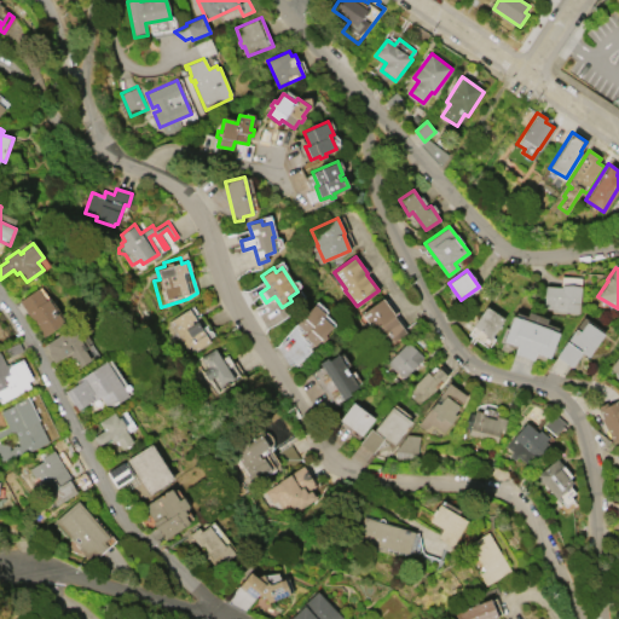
[(545,285),(561,287),(561,284),(582,285),(580,312),(551,311),(551,310),(543,308),(543,302),(544,302),(545,285)]
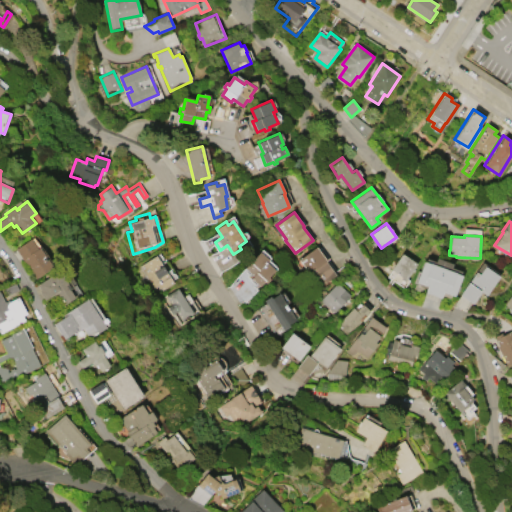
[(37,279),(16,249),(30,238),(38,249),(40,247),(53,267),(37,279)]
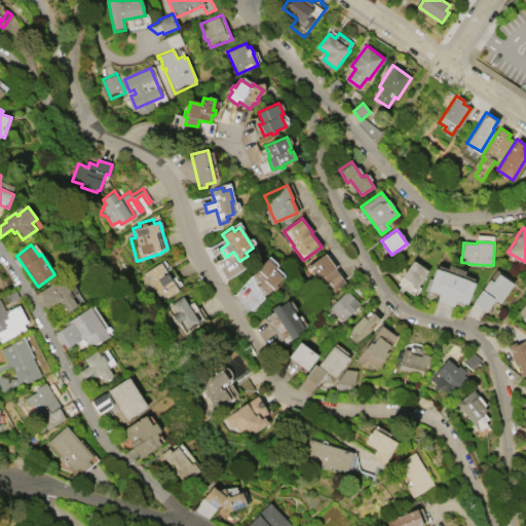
[(307,266),(326,254),(335,267),(335,268),(344,282),(327,295),(316,282),(317,280),(307,266)]
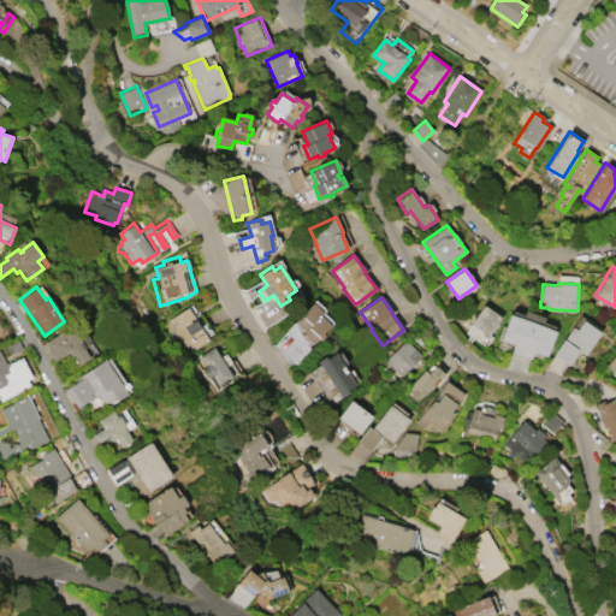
[(312,343),(301,333),(304,330),(294,321),(311,302),(321,312),(319,314),(329,324),(312,343)]
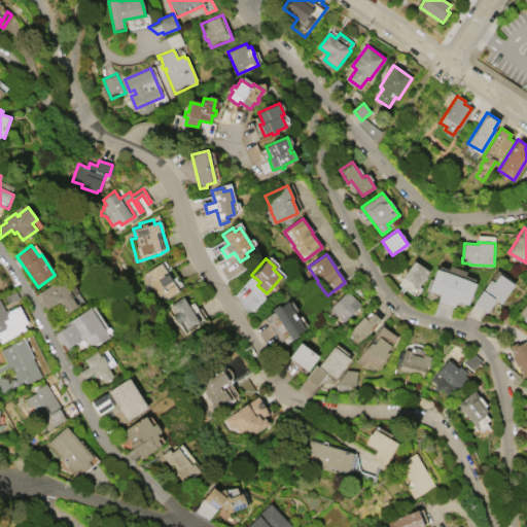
[(402,277),(414,260),(427,271),(425,277),(418,288),(402,277)]
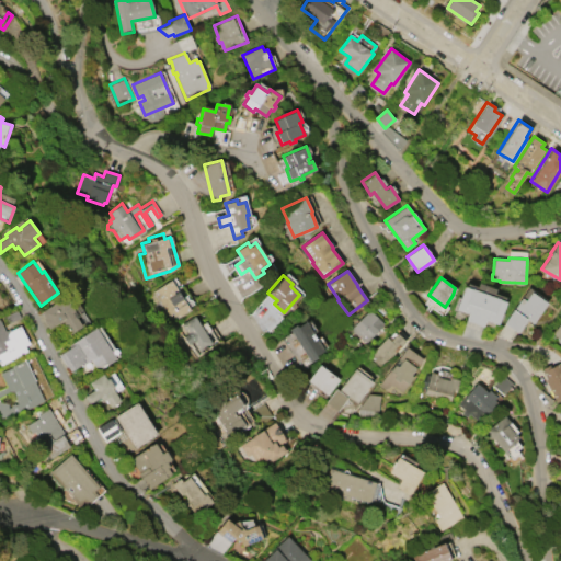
[(153,292),(174,278),(178,284),(183,288),(193,304),(187,307),(189,310),(176,317),(175,315),(170,318),(153,292)]
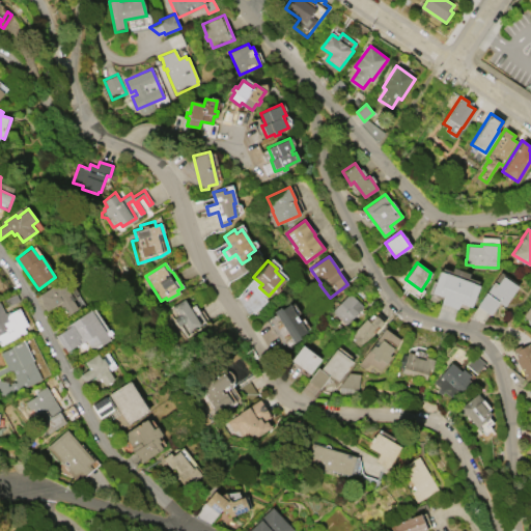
[(460,303),(458,309),(442,303),(444,297),(431,292),(440,271),(473,283),(479,285),(472,307),(460,303)]
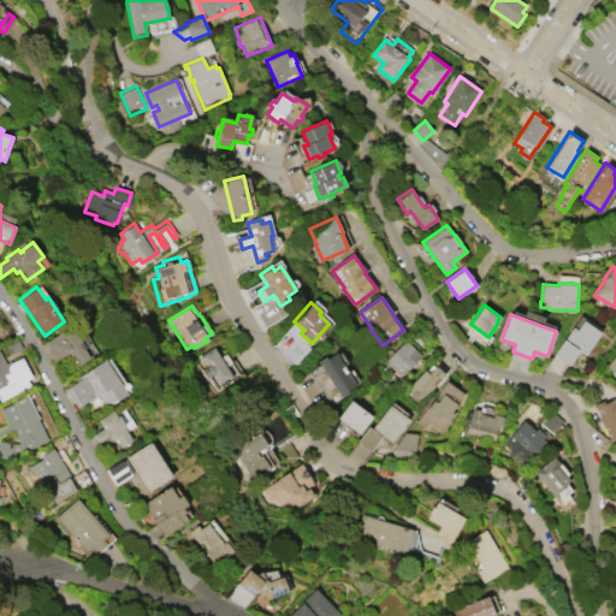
[(573,327),(576,330),(584,320),(600,332),(585,355),(580,351),(570,365),(554,354),(573,327)]
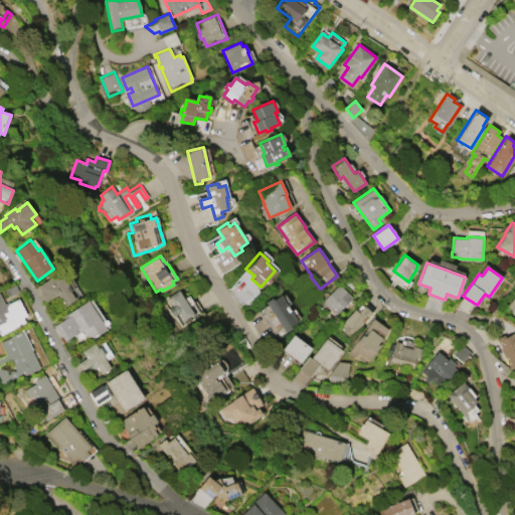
[(38,287),(52,277),(52,278),(56,275),(57,277),(61,274),(69,286),(67,288),(75,300),(64,307),(55,295),(45,302),(39,293),(41,292),(38,287)]
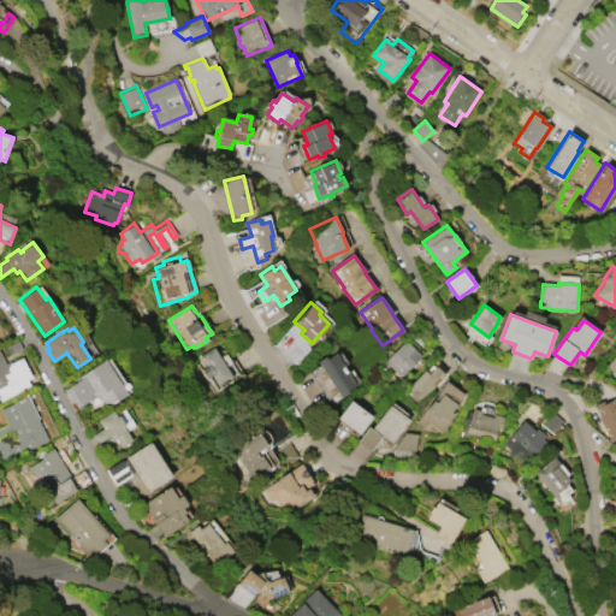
[(402,375),(385,361),(403,342),(403,343),(406,341),(421,355),(402,375)]
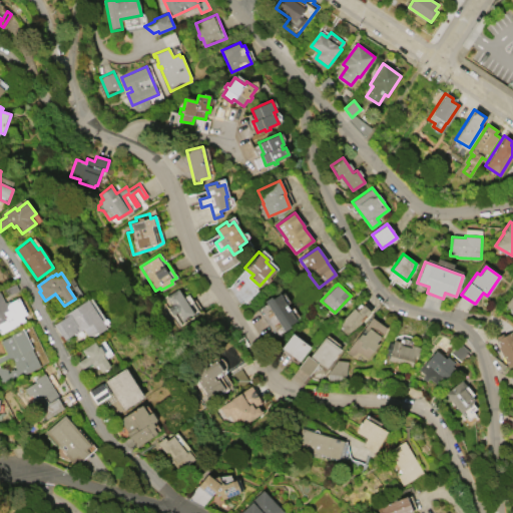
[(178,289),(194,314),(183,322),(176,312),(172,315),(167,308),(172,305),(166,297),(178,289)]
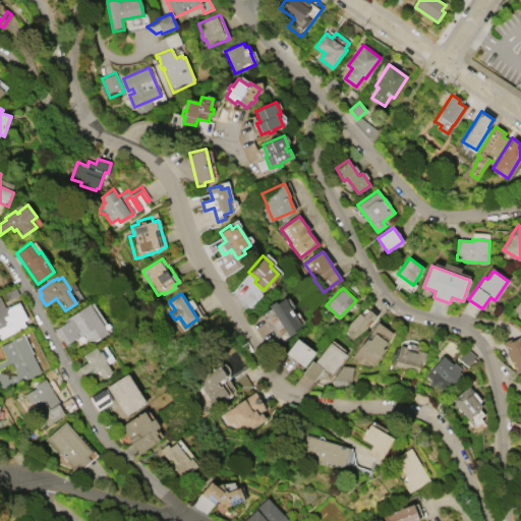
[(0,296),(5,307),(8,305),(9,307),(19,302),(27,319),(23,321),(25,327),(1,339),(0,337),(0,296)]
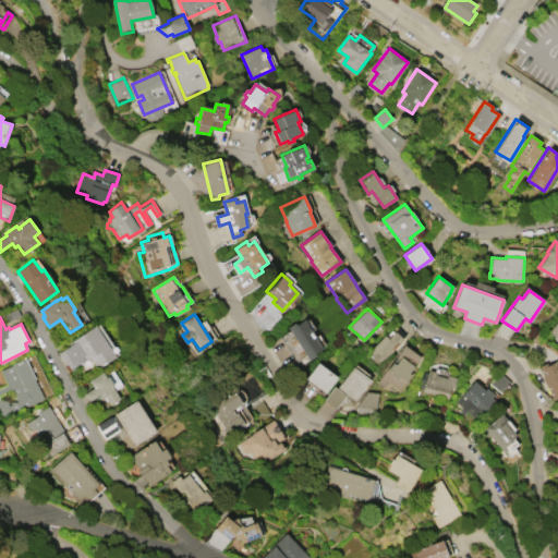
[(308,360),(288,326),(294,323),(295,325),(304,319),(322,348),(313,353),(315,355),(308,360)]
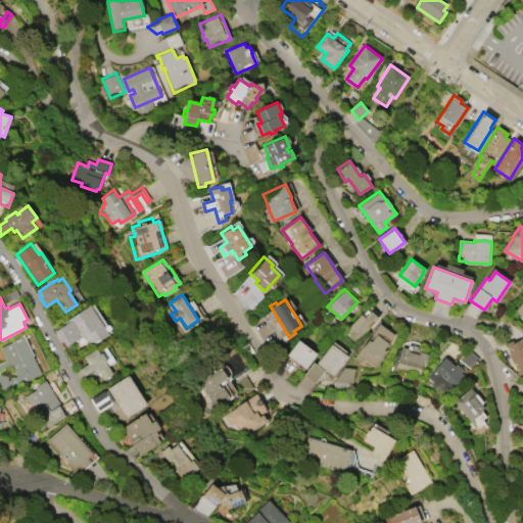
[(522,299),(514,312),(522,318),(522,299)]
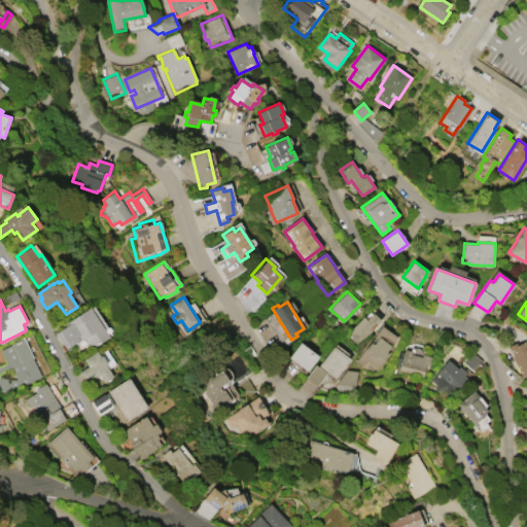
[(108,337),(92,347),(84,337),(64,350),(60,345),(62,344),(55,332),(66,324),(65,322),(89,307),(108,337)]
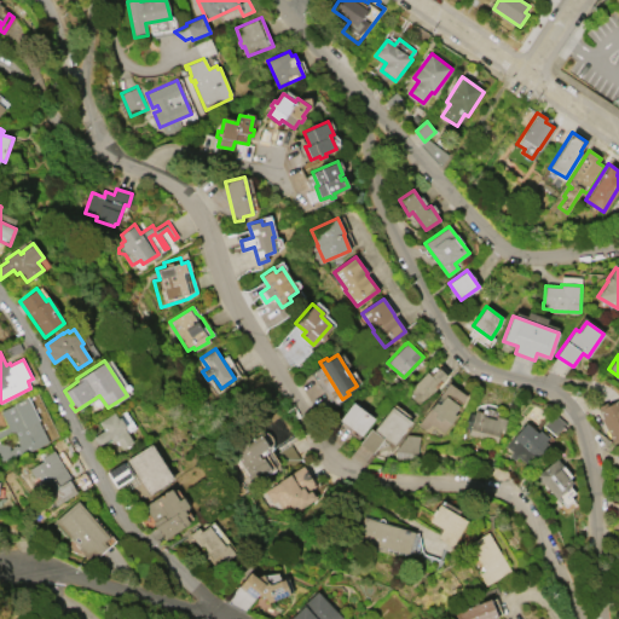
[(427,371),(432,375),(439,368),(447,376),(421,406),(406,393),(427,371)]
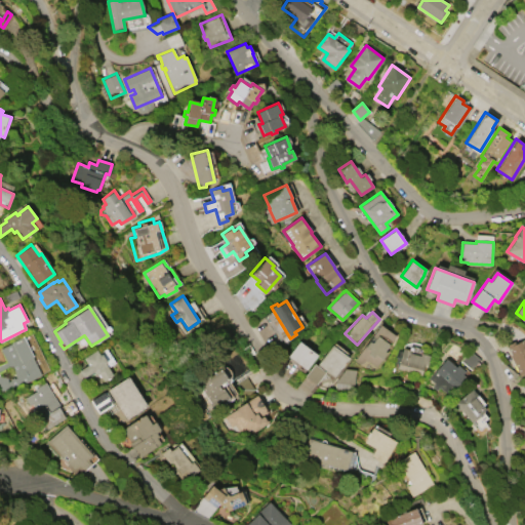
[(379,324),(395,335),(384,351),(386,352),(375,365),(366,358),(360,366),(352,360),(379,324)]
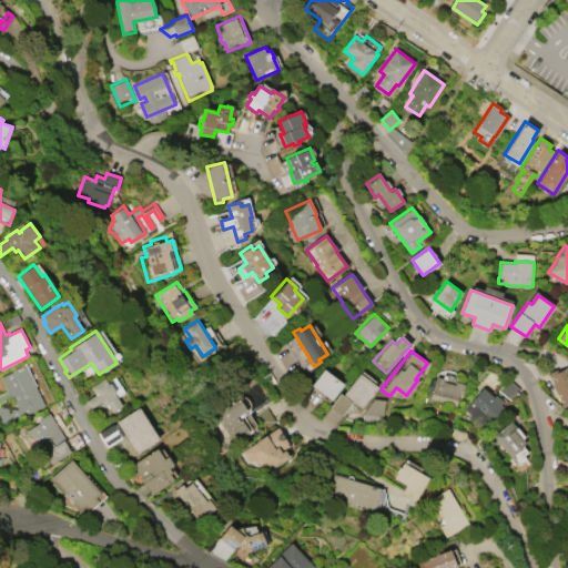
[(567,404),(563,406),(551,384),(553,383),(548,373),(555,369),(556,372),(567,365),(567,404)]
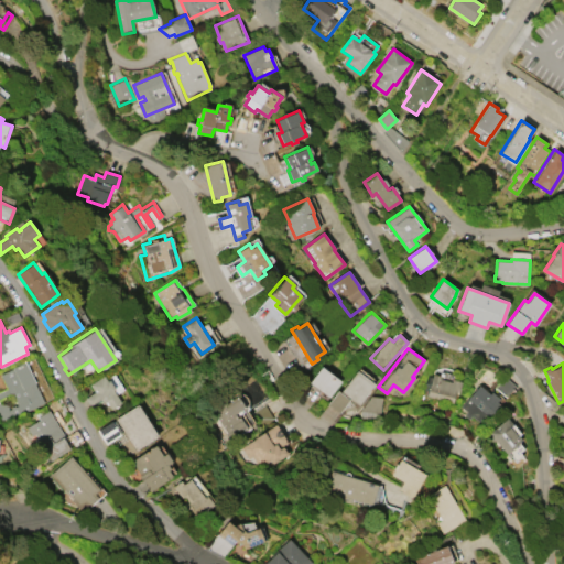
[(26,364),(45,404),(11,421),(0,416),(0,394),(9,390),(2,376),(13,370),(13,369),(26,364)]
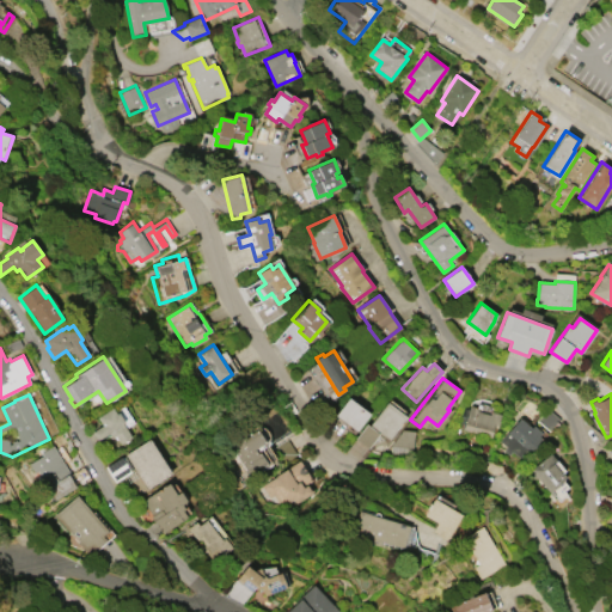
[(335,415),(348,397),(369,414),(356,430),(335,415)]
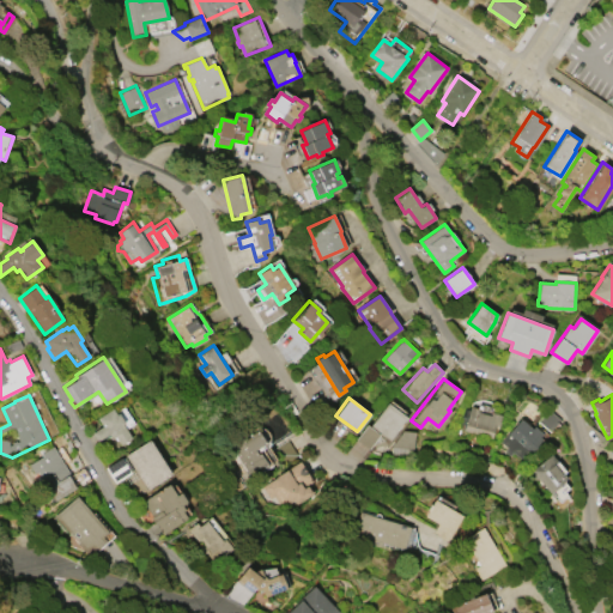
[(370,424),(387,402),(406,417),(389,439),(370,424)]
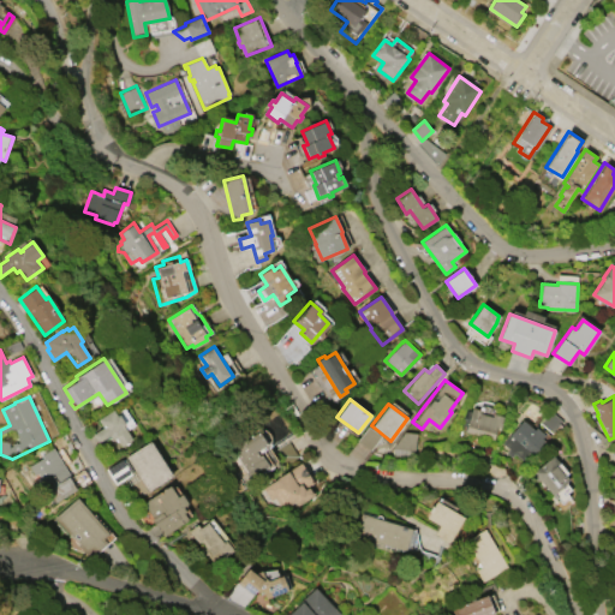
[(471,407),(479,410),(478,412),(491,416),(491,413),(502,416),(499,427),(496,427),(493,439),(464,430),(465,427),(459,424),(463,408),(470,411),(471,407)]
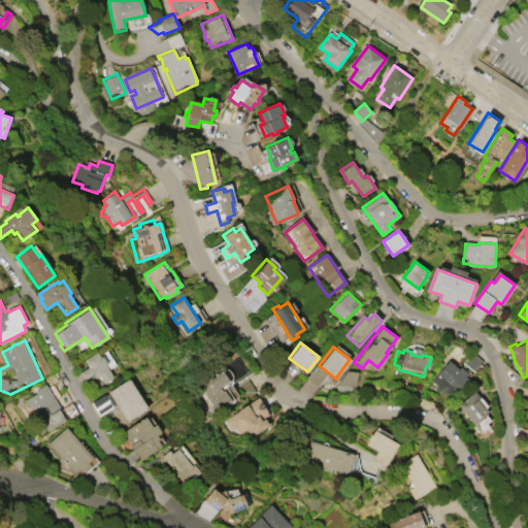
[(79,372),(89,367),(84,360),(97,352),(100,356),(102,355),(107,363),(105,364),(113,376),(104,383),(99,375),(96,376),(94,373),(85,380),(79,372)]
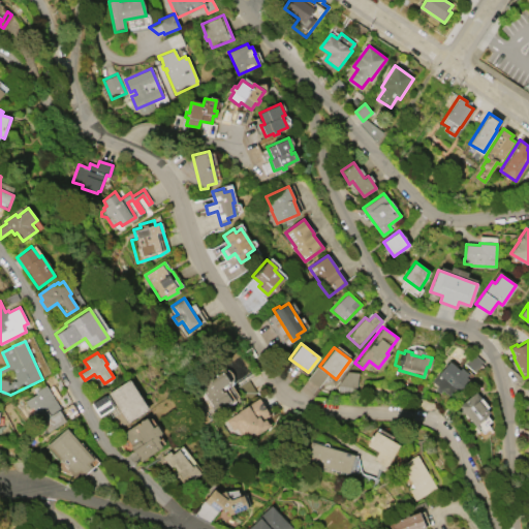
[(464,363),(473,371),(481,362),(472,353),(464,363)]
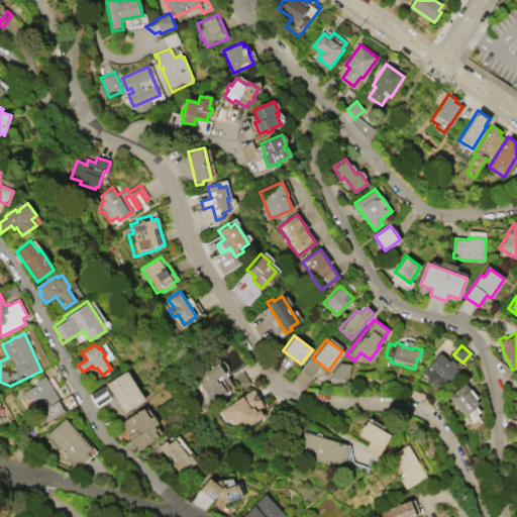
[(421,371),(436,352),(447,362),(449,358),(456,365),(454,369),(457,371),(442,389),(430,380),(428,383),(424,379),(426,376),(421,371)]
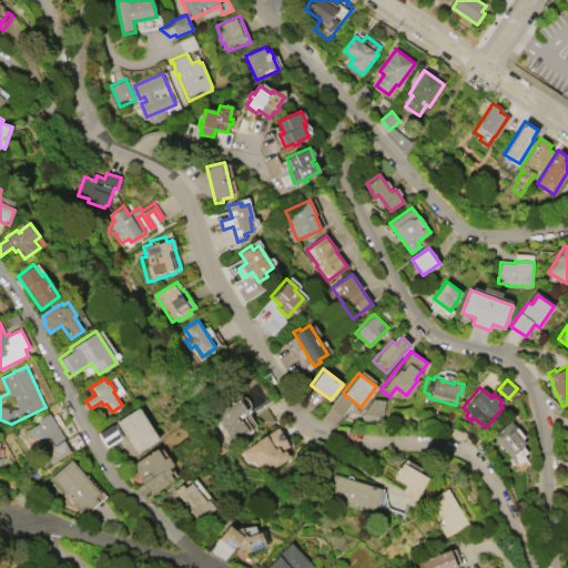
[(331,406),(341,393),(352,403),(342,416),(331,406)]
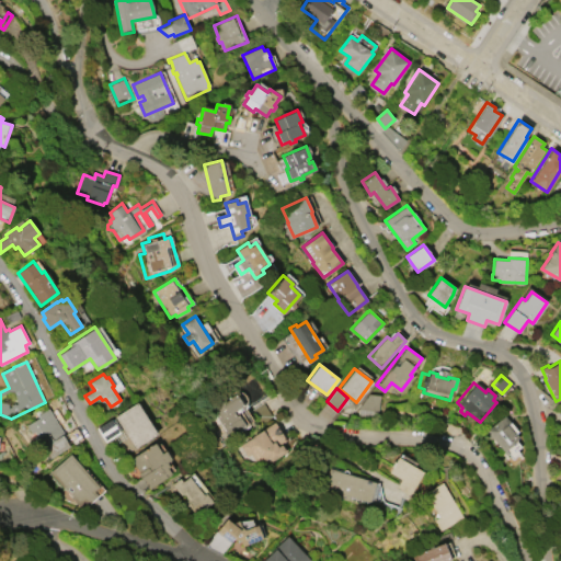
[(213,410),(216,407),(218,404),(218,403),(218,402),(219,401),(220,401),(221,401),(222,401),(224,402),(237,393),(243,405),(233,411),(237,415),(238,414),(245,426),(228,437),(225,431),(226,431),(213,410)]
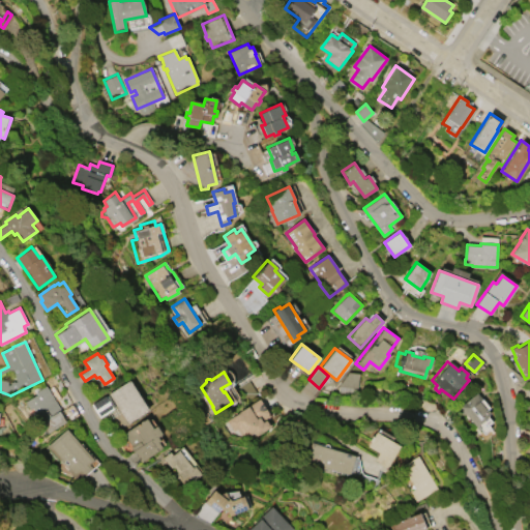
[(349,372),(359,373),(357,392),(337,390),(337,385),(349,372)]
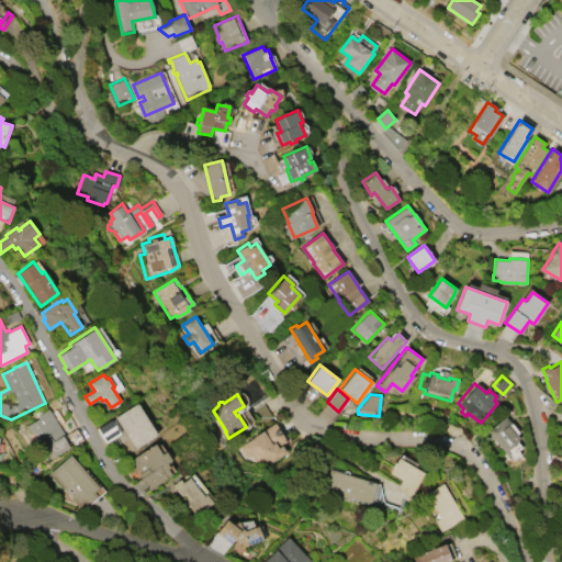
[(136,403),(157,435),(134,449),(114,416),(136,403)]
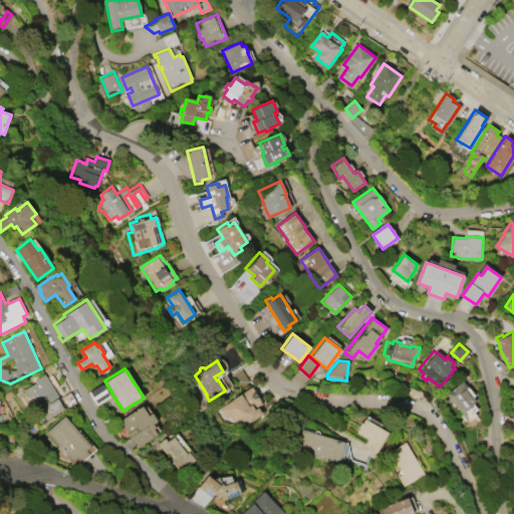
[(45,420),(35,403),(32,404),(23,390),(35,382),(34,380),(44,373),(58,397),(68,391),(75,402),(45,420)]
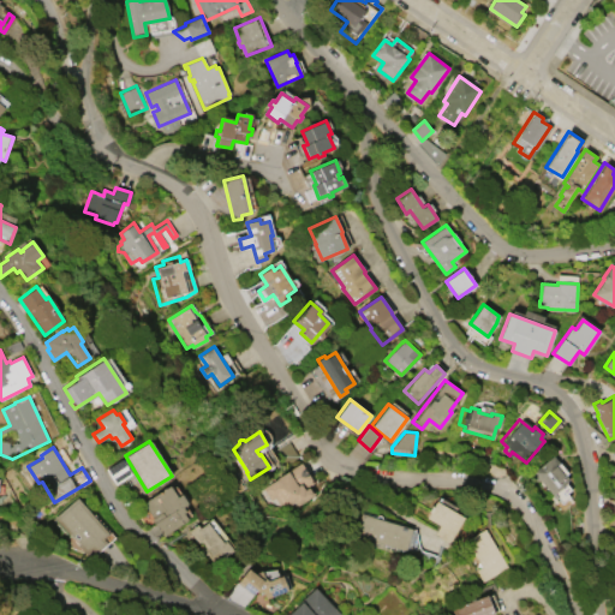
[(554,497),(539,478),(537,481),(530,472),(551,454),(557,461),(554,465),(567,481),(565,482),(566,483),(554,493),(556,496),(554,497)]
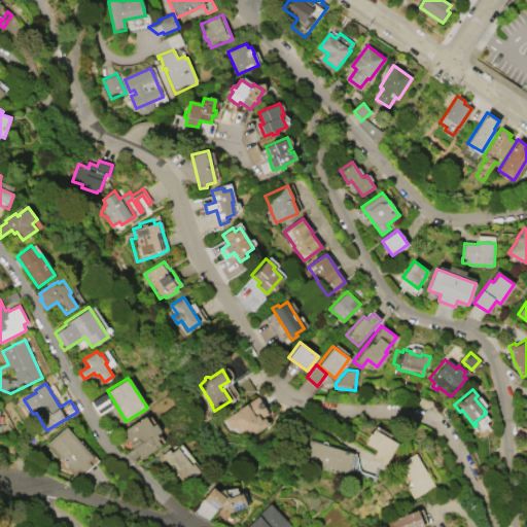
[(98,414),(111,405),(104,393),(91,401),(98,414)]
